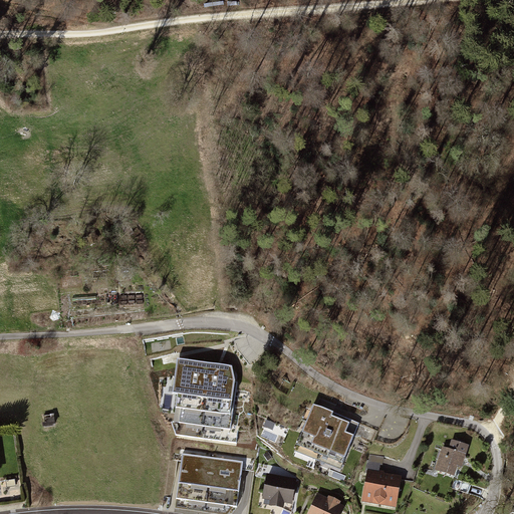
[(126,225),(120,228),(125,237),(131,234),(126,225)]
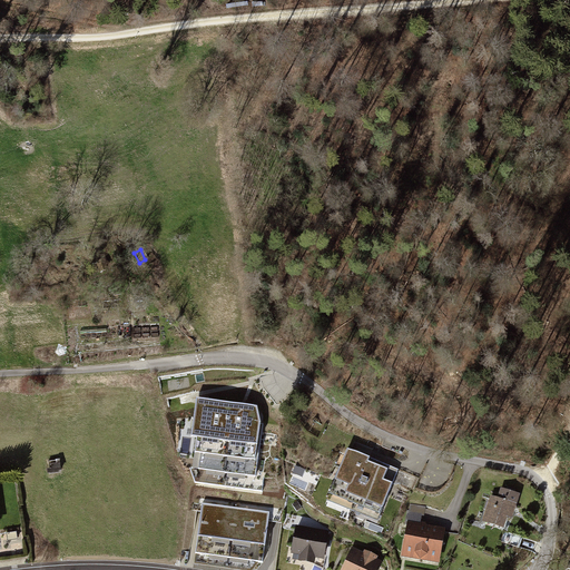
[(104,261),(96,264),(98,272),(106,269),(104,261)]
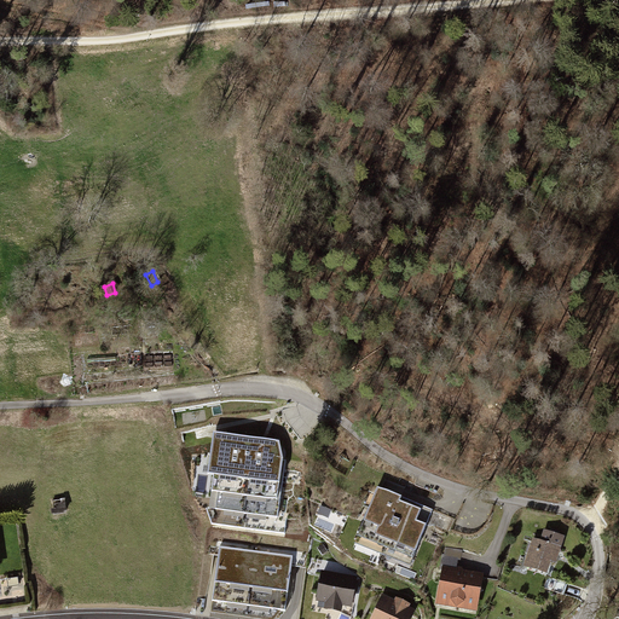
[(218,508),(278,515),(287,460),(283,460),(281,443),(214,434),(209,474),(214,474),(212,490),(220,491),(218,508)]
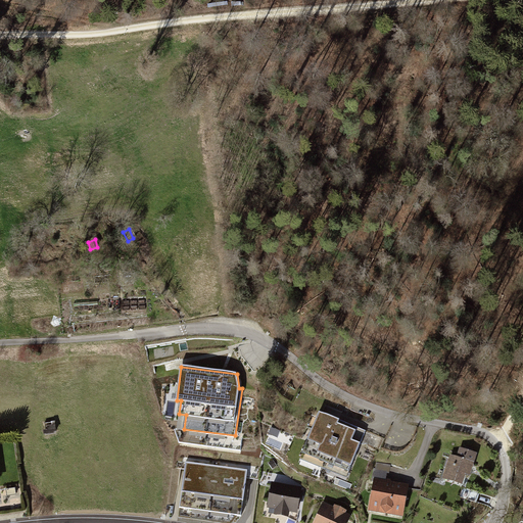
[(364,431),(317,412),(297,459),(343,478),(364,431)]
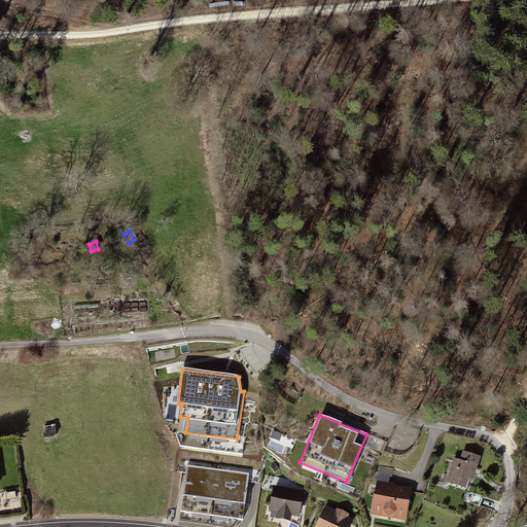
[(477,461),(452,453),(442,487),(465,495),(477,461)]
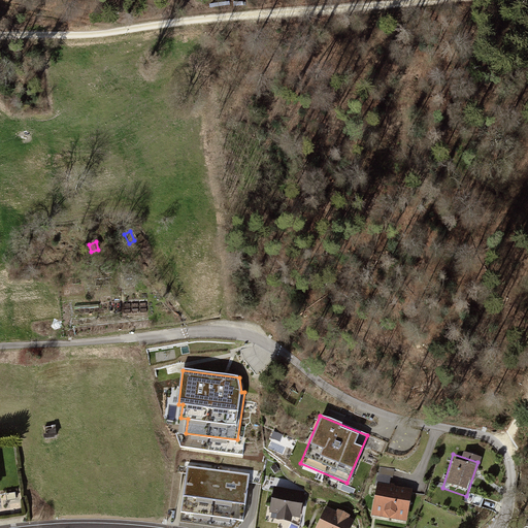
[(182,513),(243,521),(249,475),(188,467),(182,513)]
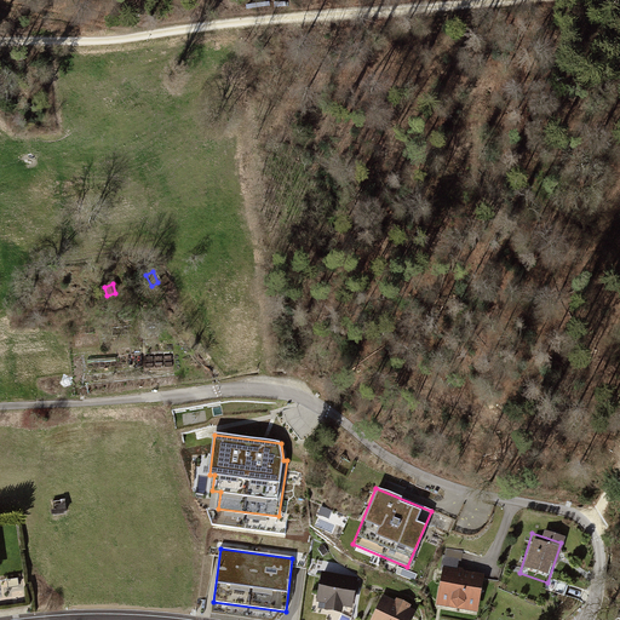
[(481,574),(440,567),(434,604),(475,610),(481,574)]
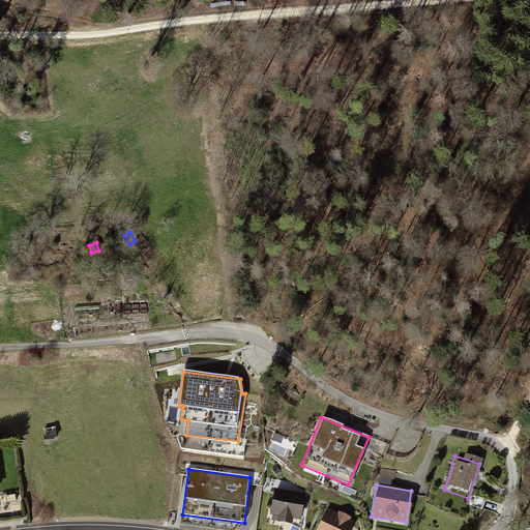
[(304,494),(274,489),(270,516),(277,517),(276,522),(291,524),(292,519),(300,520),(304,494)]
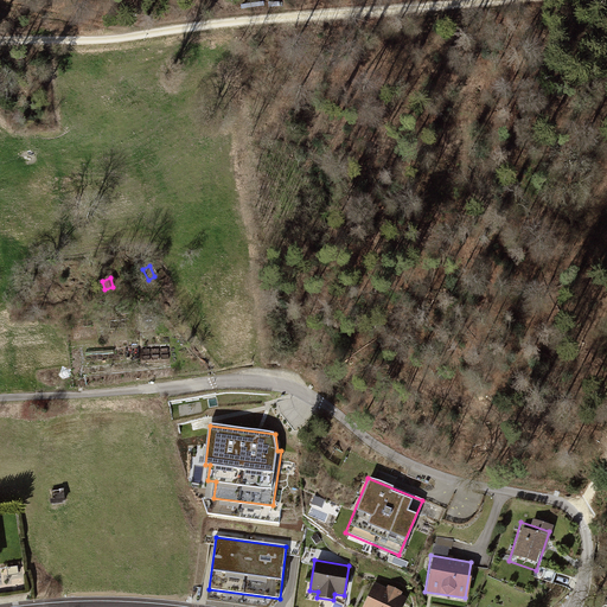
[(401,595),(402,593),(388,586),(387,588),(374,582),(362,606),(401,606),(407,598),(401,595)]
